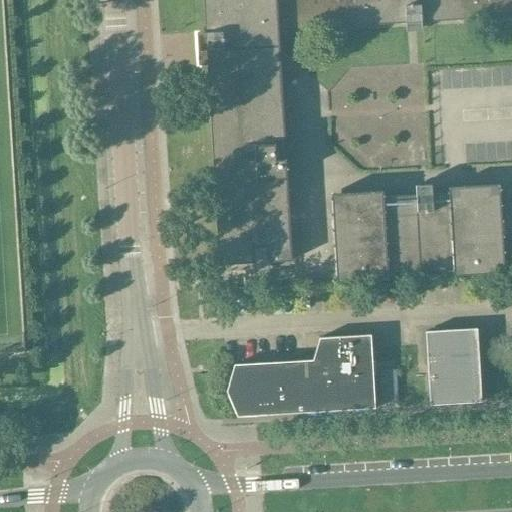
[(407,21),(407,22),(423,21),(423,20),(511,14),(511,0),(204,0),(207,31),(206,31),(207,49),(208,49),(220,263),(255,262),(255,263),(270,262),(270,261),(292,259),(283,91),(305,67),(280,43),(279,28),(407,21)]
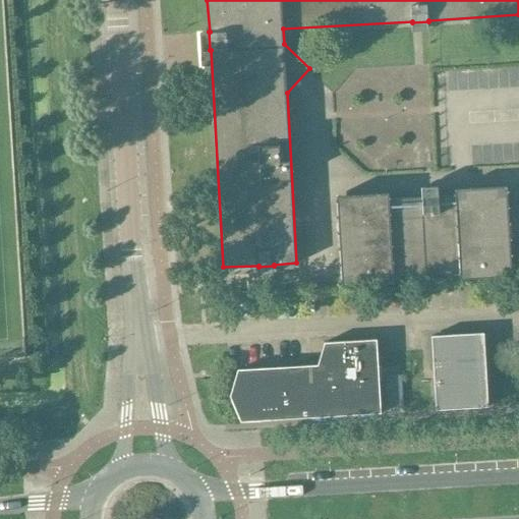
[(484,61),(456,62),(457,76),(485,75),(484,61)]
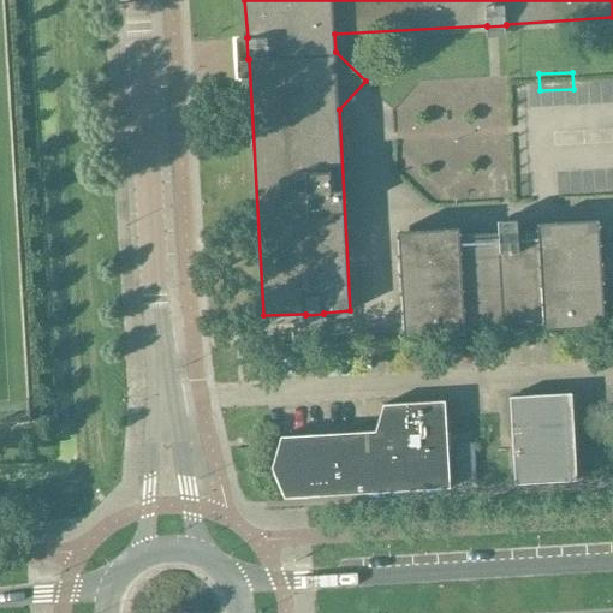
[(529,75),(495,76),(497,93),(530,91),(529,75)]
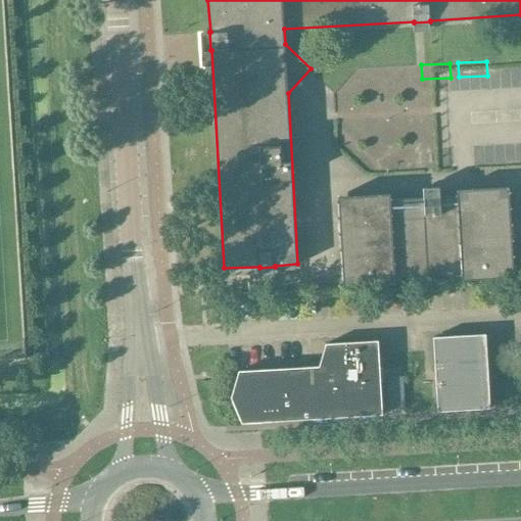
[(487,76),(459,77),(460,91),(487,90),(487,76)]
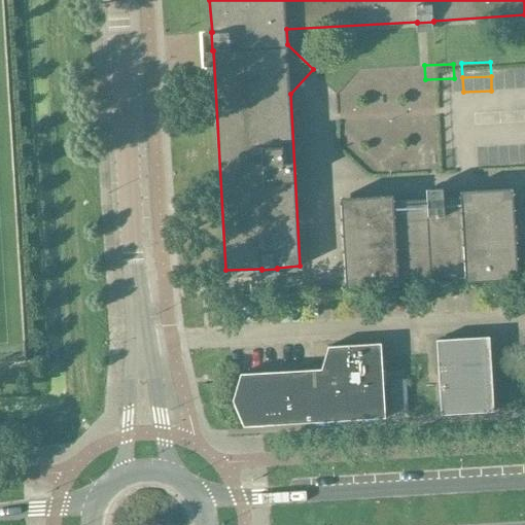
[(454,78),(425,79),(426,94),(455,93),(454,78)]
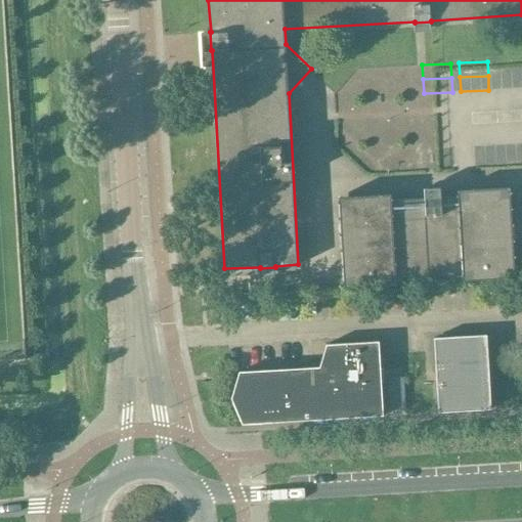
[(392,95),(363,97),(363,112),(392,110),(392,95)]
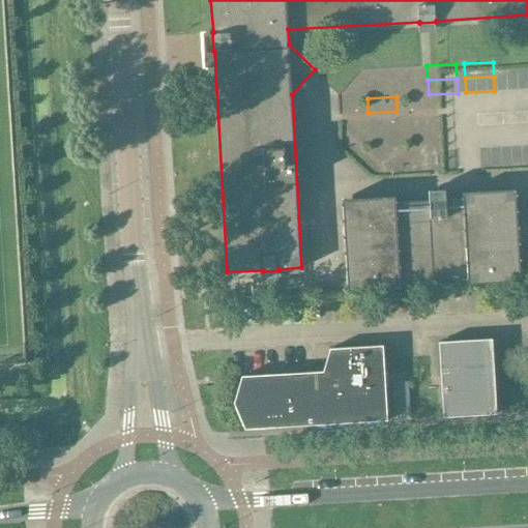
[(397,111),(368,113),(369,127),(398,125),(397,111)]
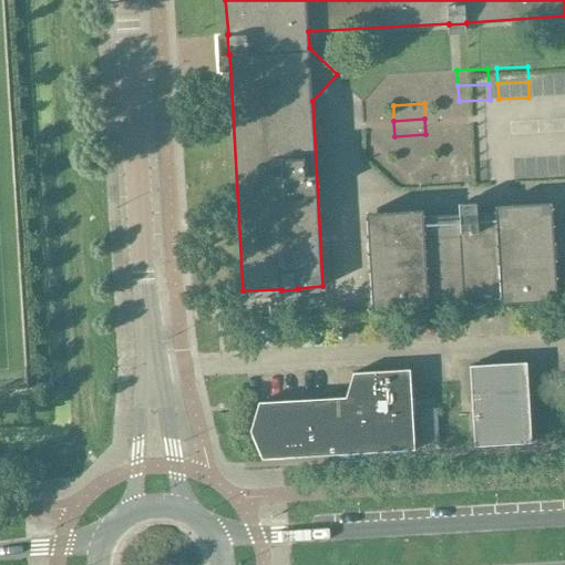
[(384,121),(355,123),(355,139),(386,136),(384,121)]
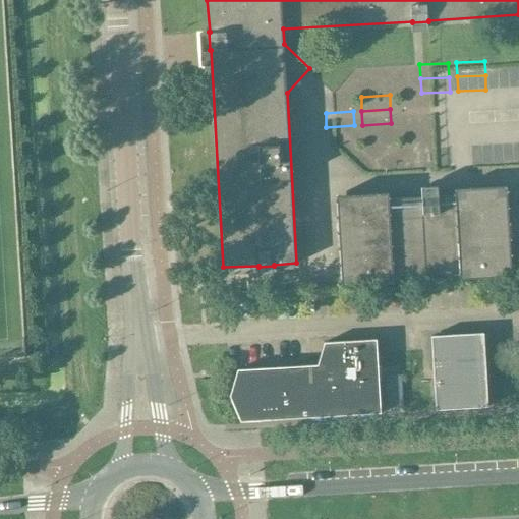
[(391,123),(362,125),(363,139),(392,137),(391,123)]
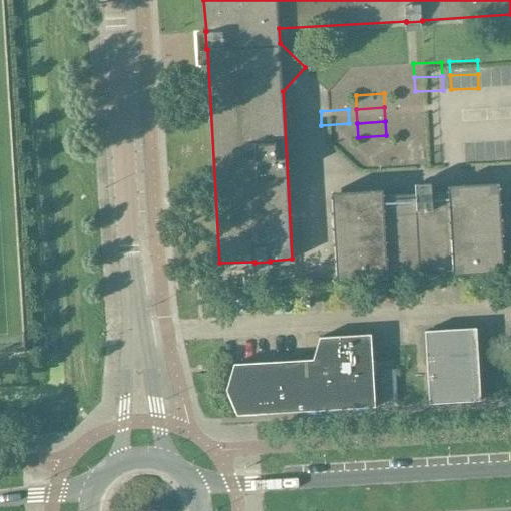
[(349,123),(321,125),(322,139),(350,137),(349,123)]
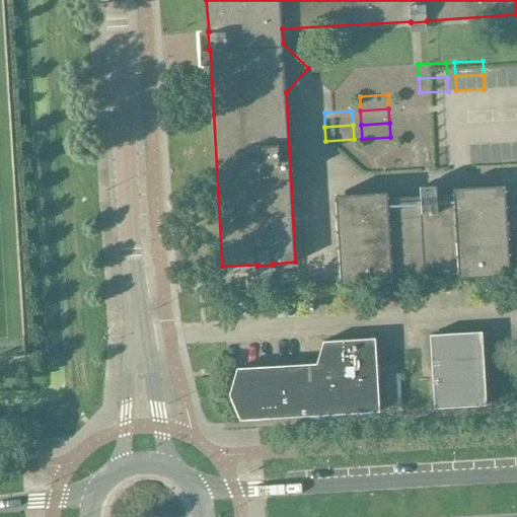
[(390,137),(362,139),(363,153),(391,151),(390,137)]
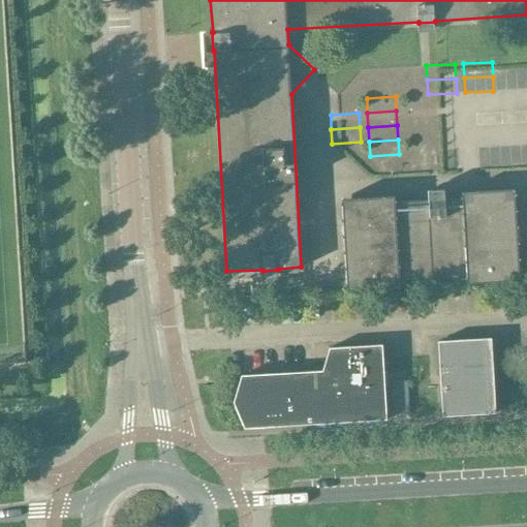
[(361,142),(332,144),(333,158),(362,156),(361,142)]
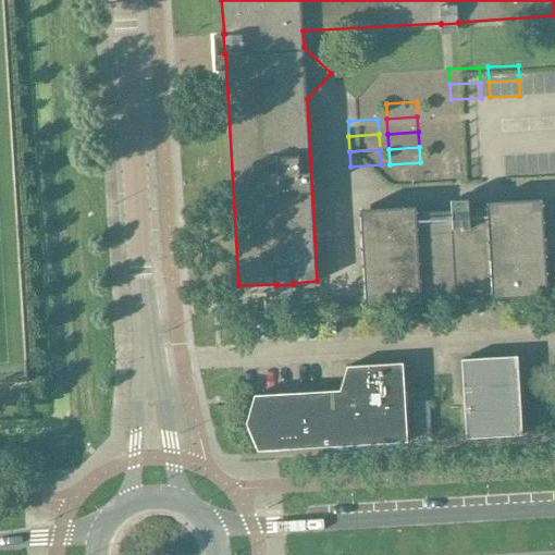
[(418,209),(416,209),(358,212),(364,300),(423,296),(423,294),(491,291),(491,293),(550,290),(547,249),(545,201),(485,205),(485,207),(469,208),(469,206),(452,207),(452,209),(418,211),(418,209)]
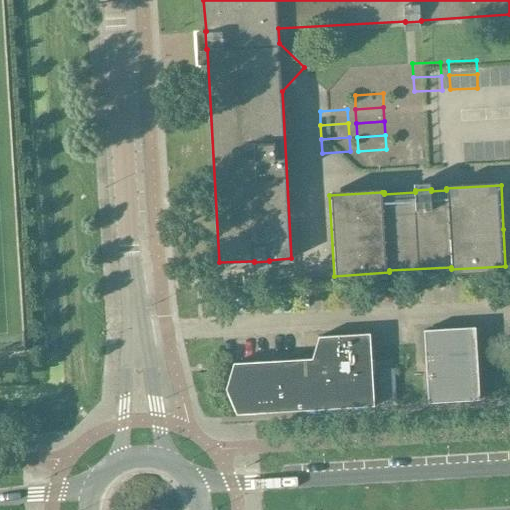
[(476,326),(425,329),(429,402),(481,399),(476,326)]
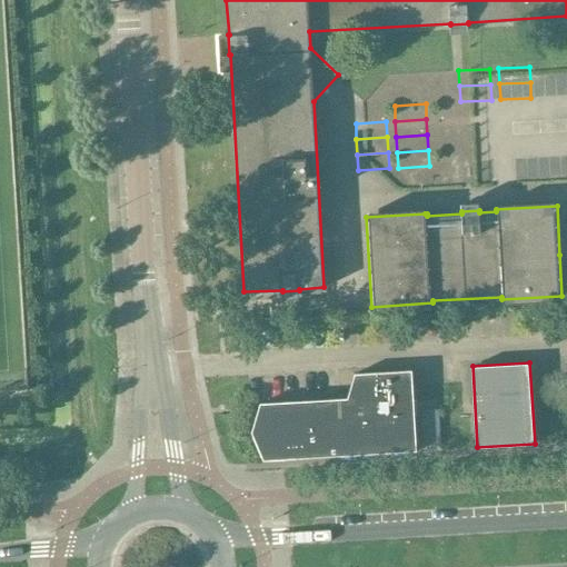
[(413,369),(356,372),(348,397),(261,403),(252,431),(265,459),(417,450),(413,369)]
